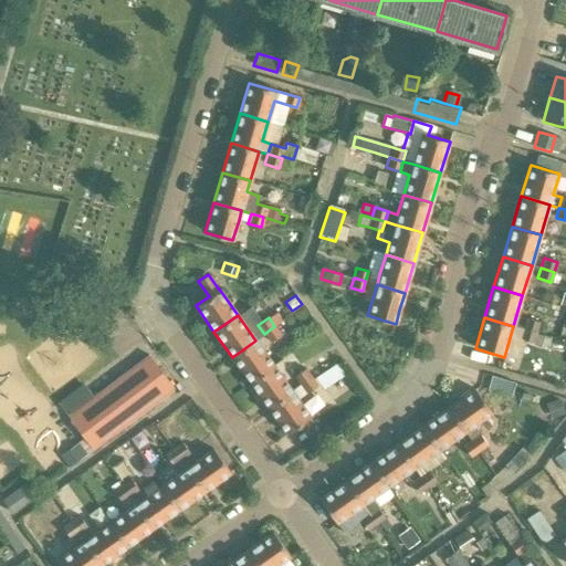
[(526,317),(523,328),(536,333),(538,322),(526,317)]
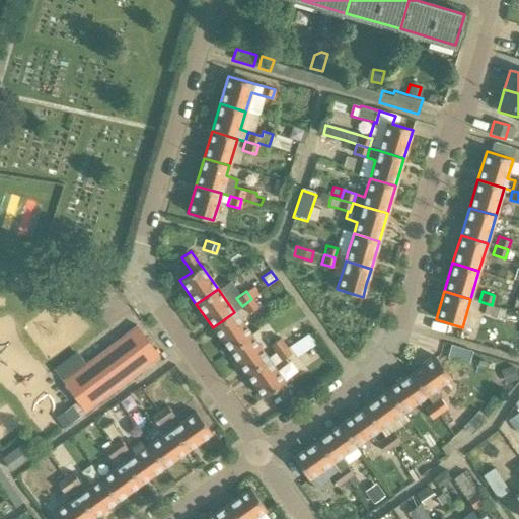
[(251,299),(242,306),(247,314),(257,307),(251,299)]
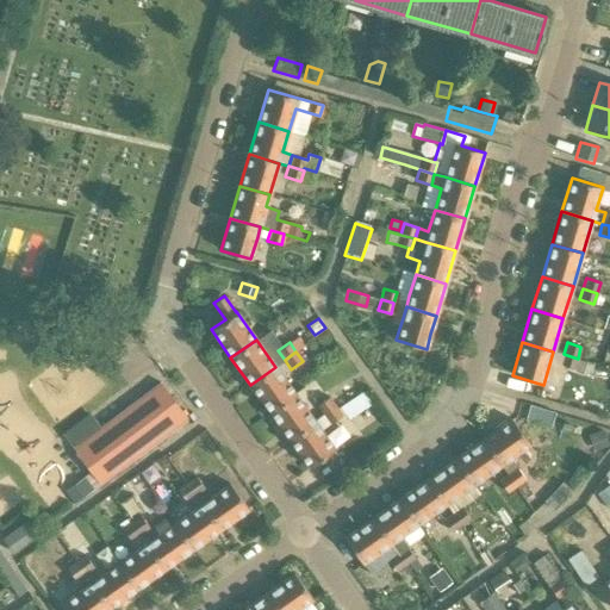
[(564,354),(560,365),(574,368),(574,369),(587,374),(591,362),(578,359),(564,354)]
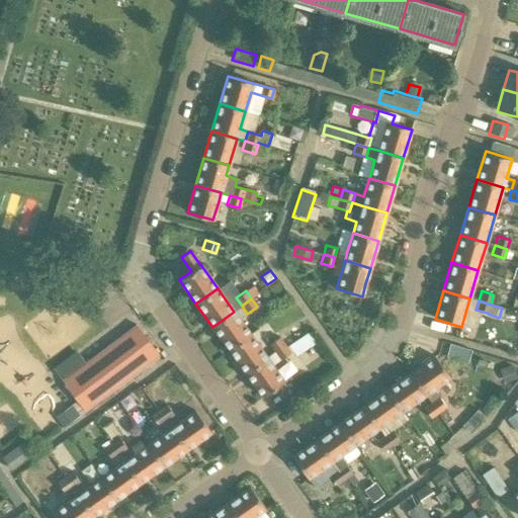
[(250,335),(234,312),(212,327),(229,350),(250,335)]
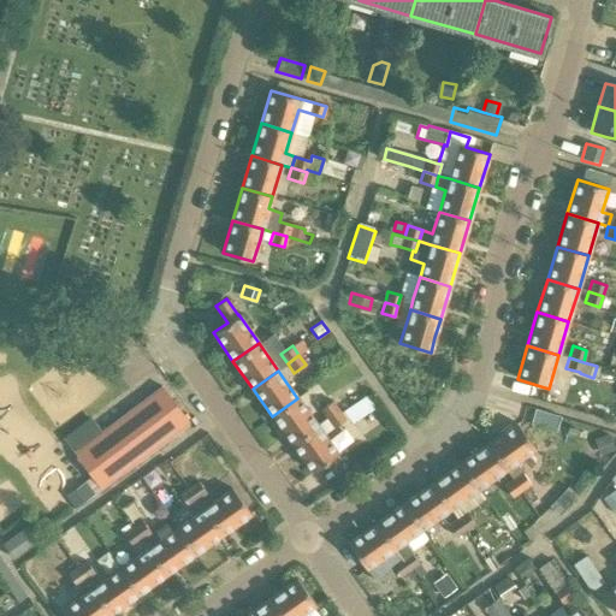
[(161,386),(73,452),(100,489),(188,422),(161,386)]
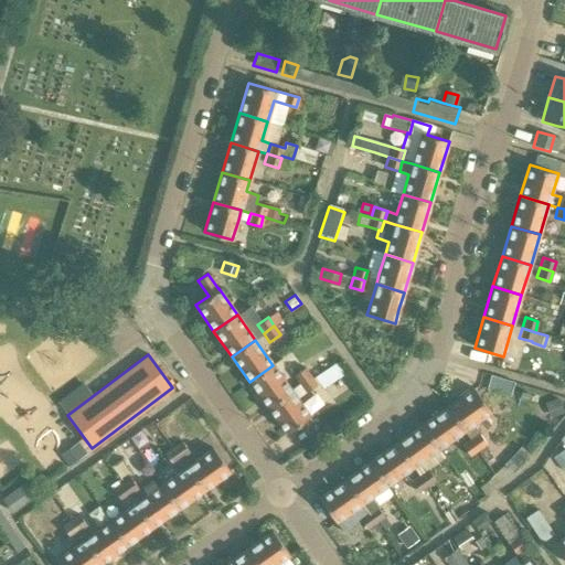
[(300,383),(306,392),(317,384),(318,383),(322,388),(343,373),(337,363),(313,380),(310,376),(300,383)]
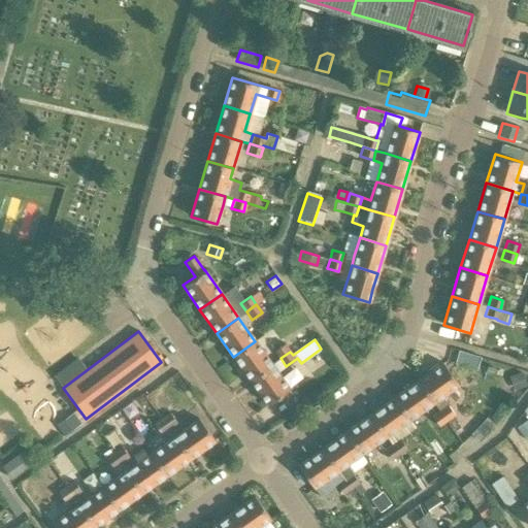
[(255,341),(233,357),(250,381),(271,364),(255,341)]
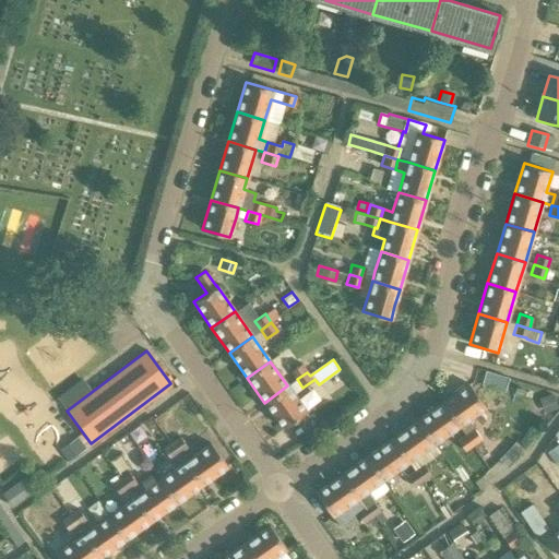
[(301,364),(290,370),(297,379),(307,372),(301,364)]
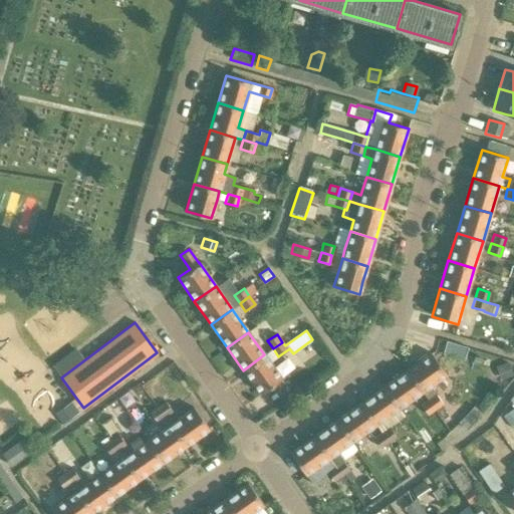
[(264,354),(243,370),(259,394),(262,392),(281,378),(270,362),(278,356),(273,348),(271,350),(264,354)]
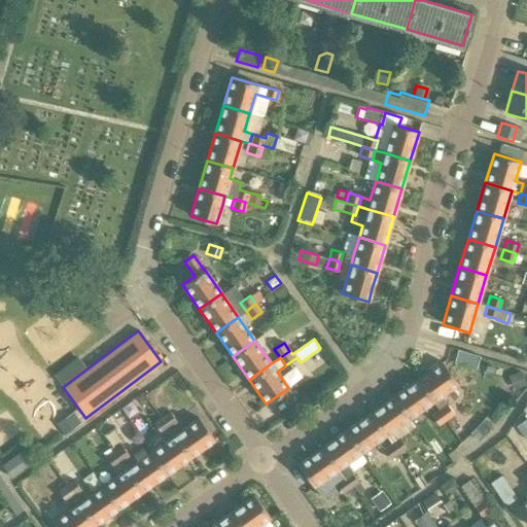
[(442,362),(417,380),(423,388),(432,401),(438,409),(446,403),(441,395),(457,384),(446,367),(442,362)]
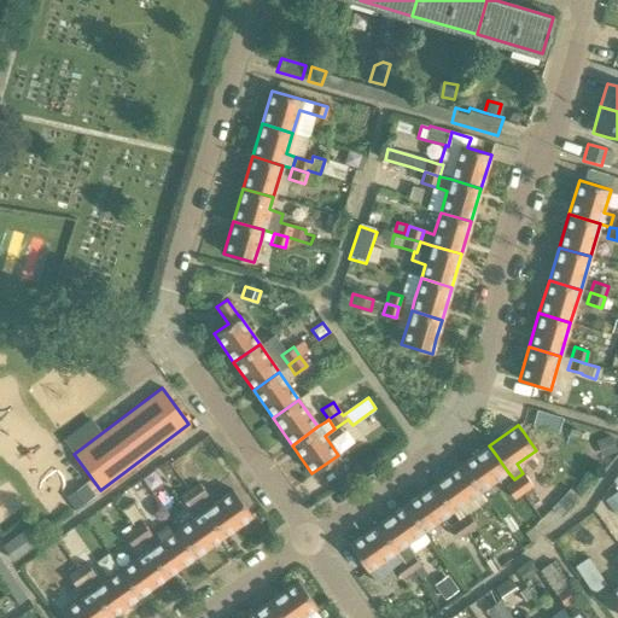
[(614,452),(608,436),(598,439),(605,455),(614,452)]
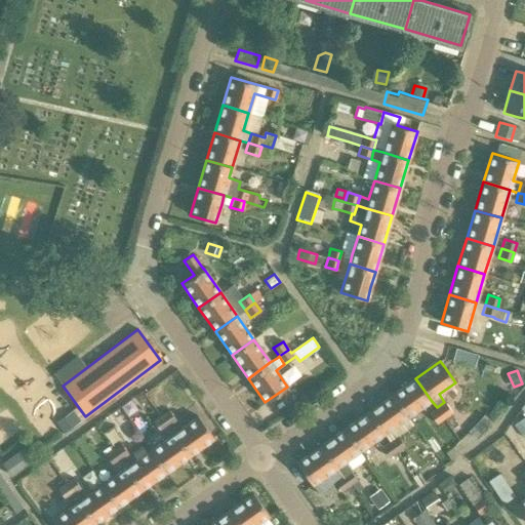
[(415,378),(392,395),(407,417),(430,401),(431,400),(421,387),(415,378)]
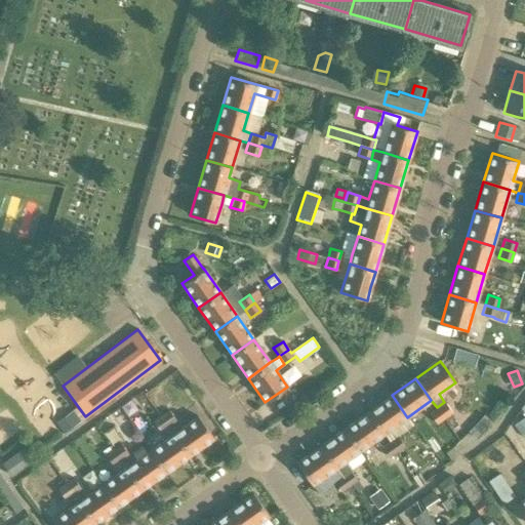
[(392,395),(368,412),(382,434),(407,417),(392,395)]
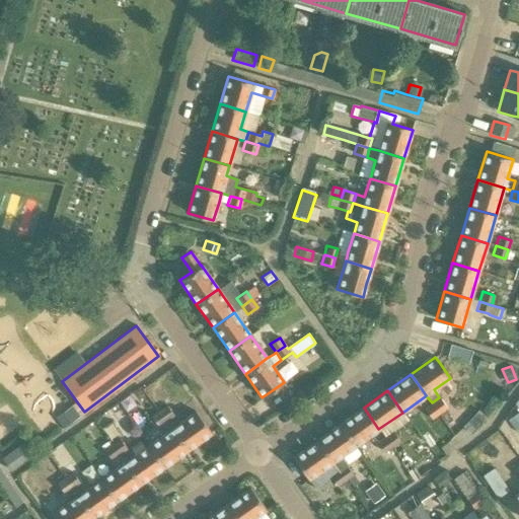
[(439,397),(432,402),(439,414),(447,409),(439,397)]
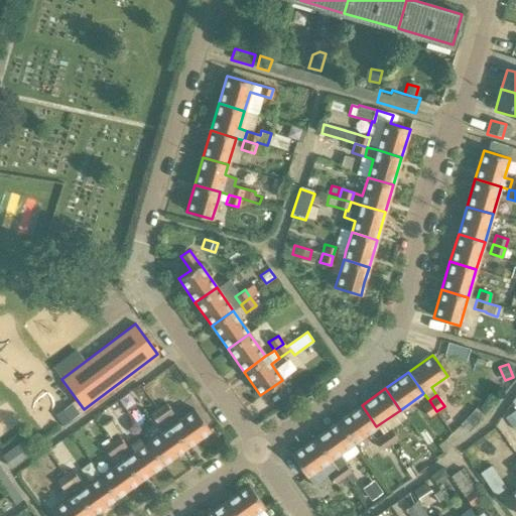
[(429,400),(421,406),(428,416),(436,411),(429,400)]
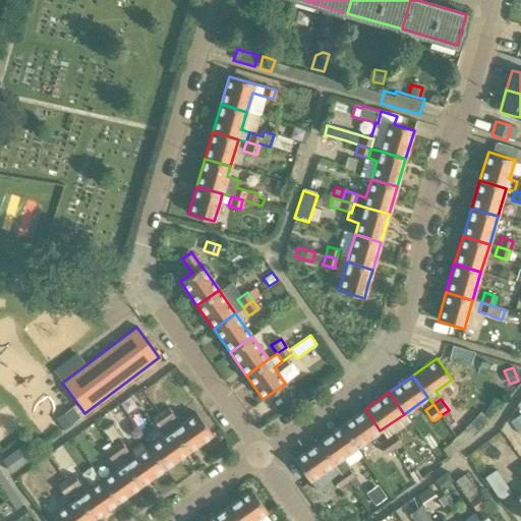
[(78,417),(71,407),(64,412),(55,419),(56,421),(62,429),(78,417)]
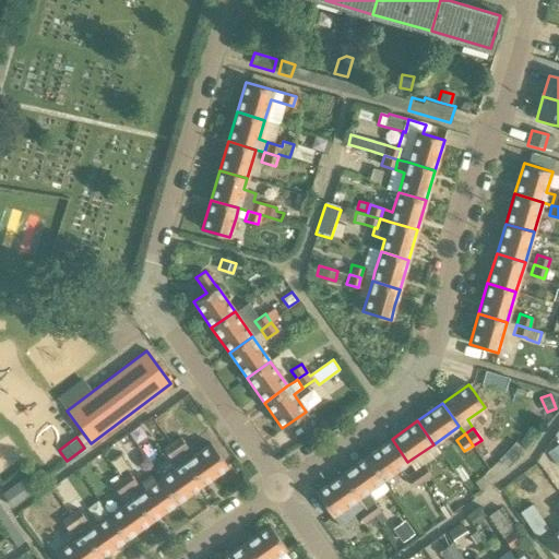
[(180,439),(173,444),(180,456),(188,450),(180,439)]
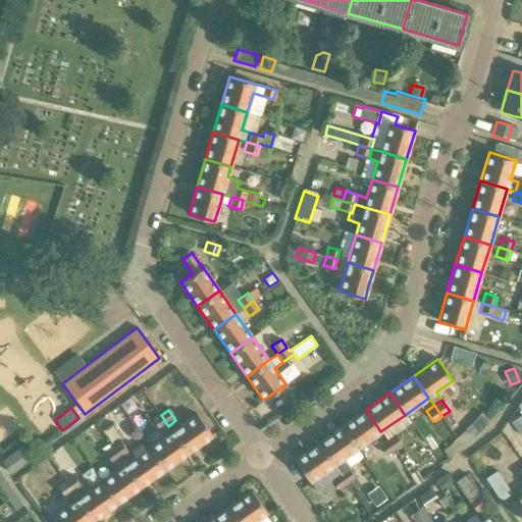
[(380,431),(366,410),(342,426),(358,449),(380,431)]
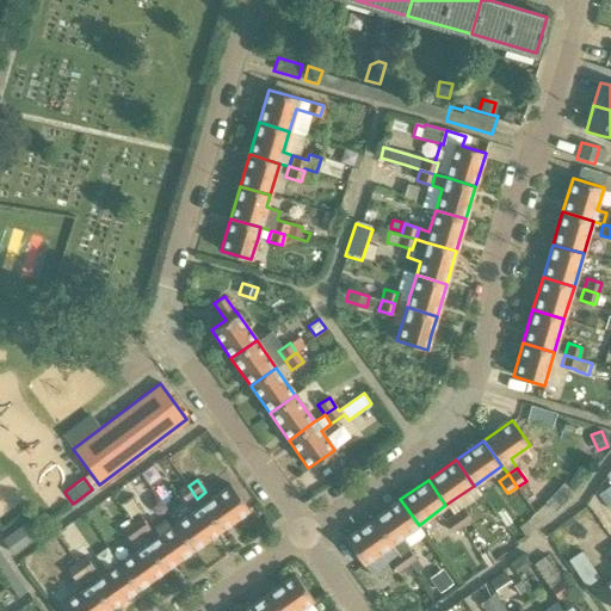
[(230,485),(202,505),(220,530),(248,510),(230,485)]
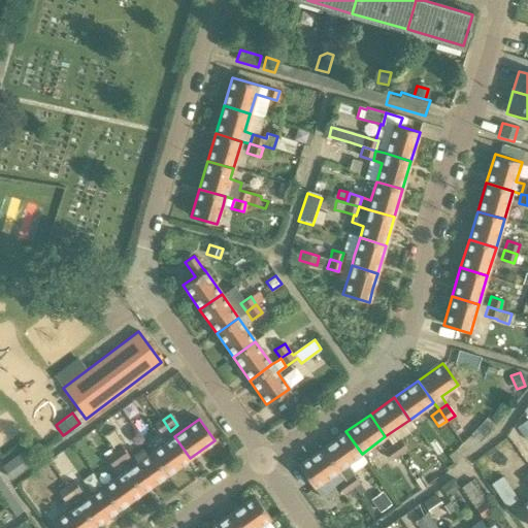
[(161,437),(170,431),(163,420),(154,426),(161,437)]
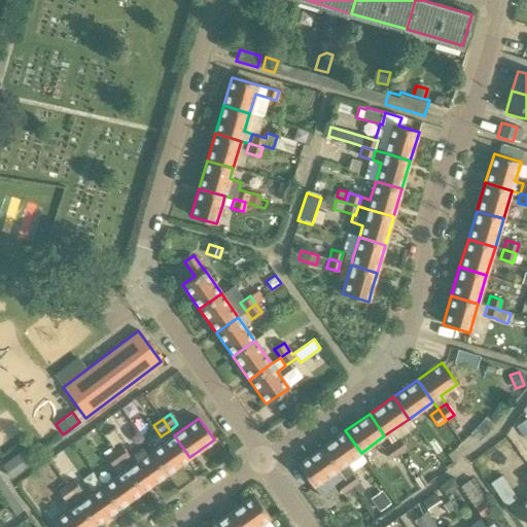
[(526,436),(526,419),(526,420),(516,427),(524,440),(526,436)]
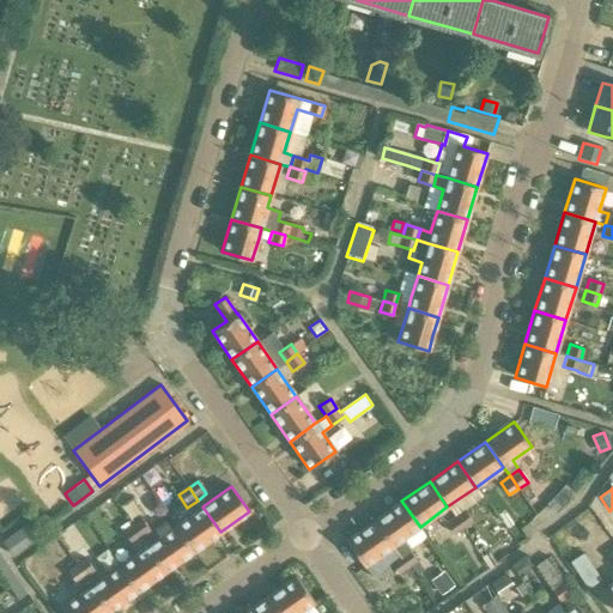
[(546,508),(556,517),(574,497),(564,489),(546,508)]
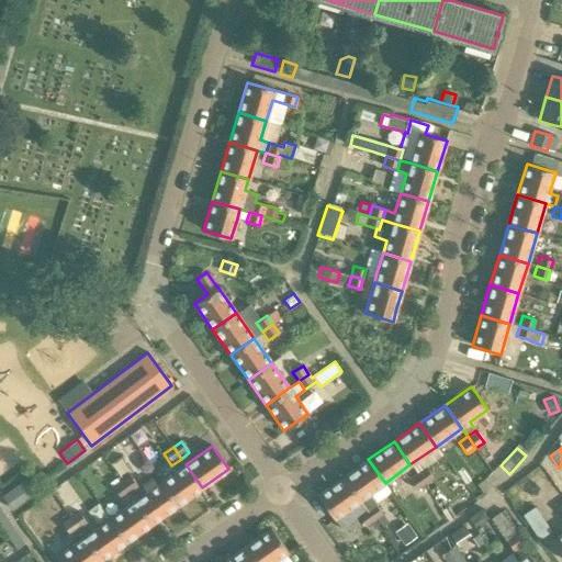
[(368,459),(343,478),(359,501),(366,509),(374,503),(368,494),(385,483),(368,459)]
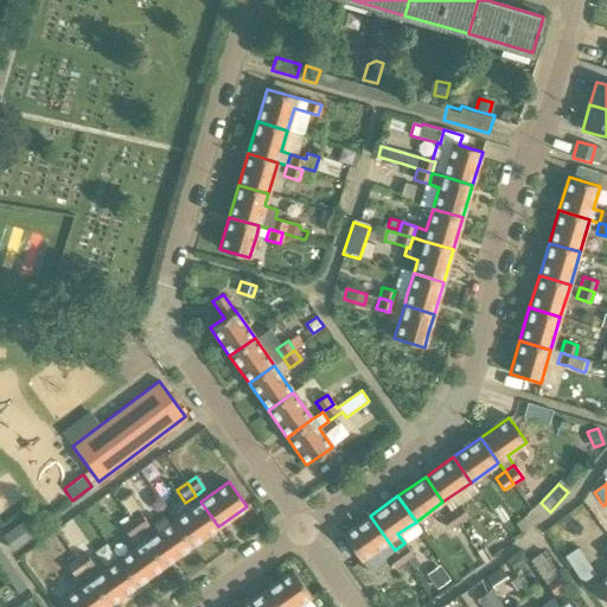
[(200,502),(173,521),(191,547),(218,526),(200,502)]
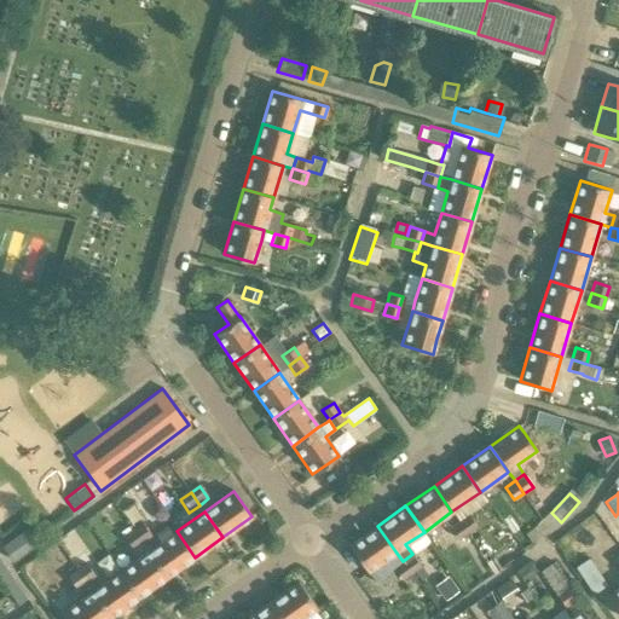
[(467,515),(458,521),(467,533),(475,527),(467,515)]
